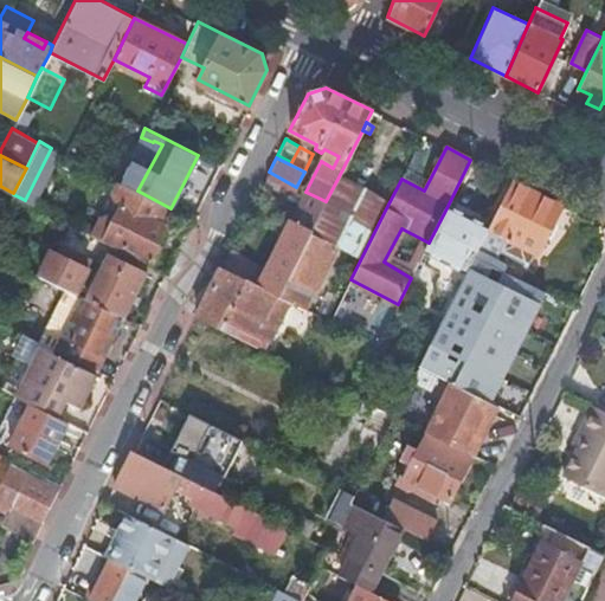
[(296,187),(269,172),(265,178),(294,193),(296,187)]
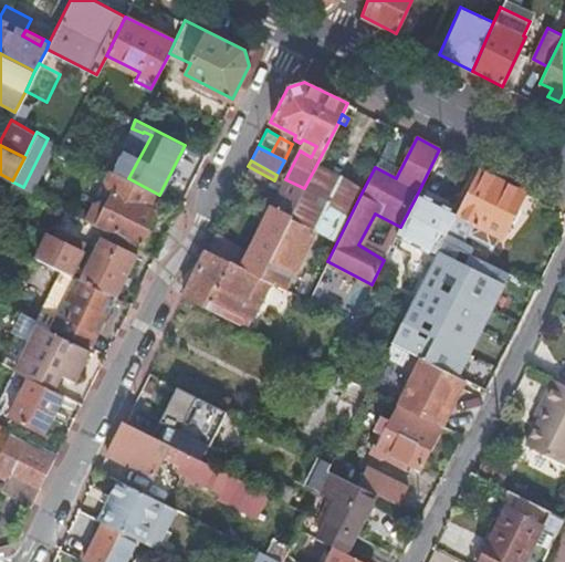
[(523,190),(479,168),(457,211),(456,214),(472,221),(466,236),(489,248),(497,235),(500,236),(523,190)]
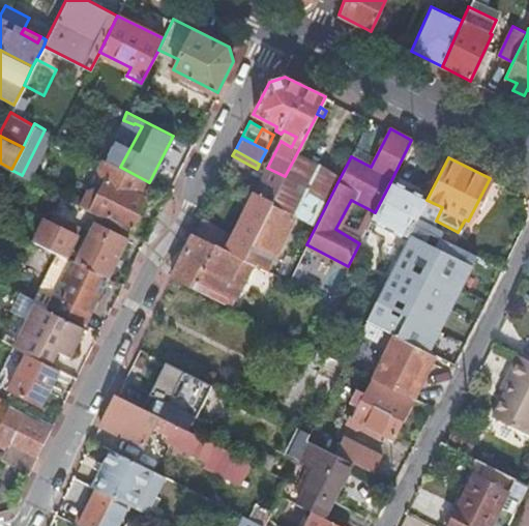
[(84,194),(79,204),(90,209),(91,207),(131,227),(147,198),(143,196),(149,182),(120,167),(103,158),(94,174),(97,181),(92,193),(91,193),(84,194)]
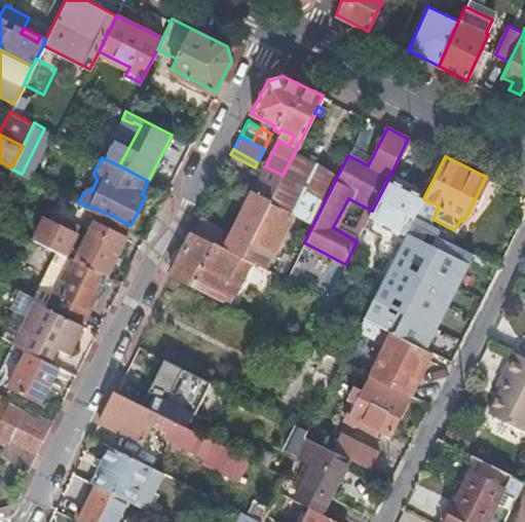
[(269,201),(312,226),(335,181),(292,157),(283,175),(269,201)]
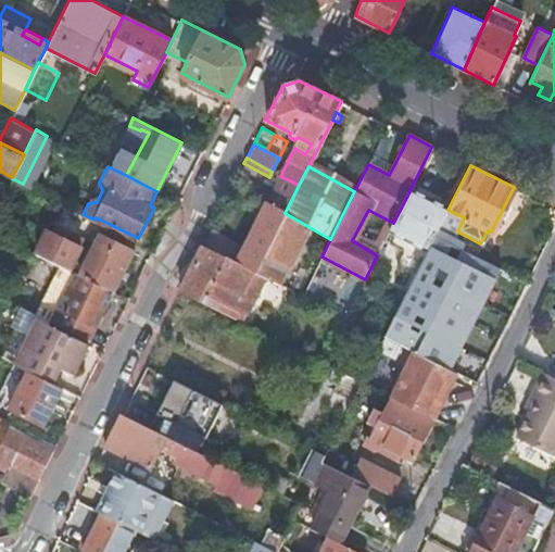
[(211,230),(203,245),(255,272),(282,218),(285,213),(299,185),(280,176),(243,247),(211,230)]
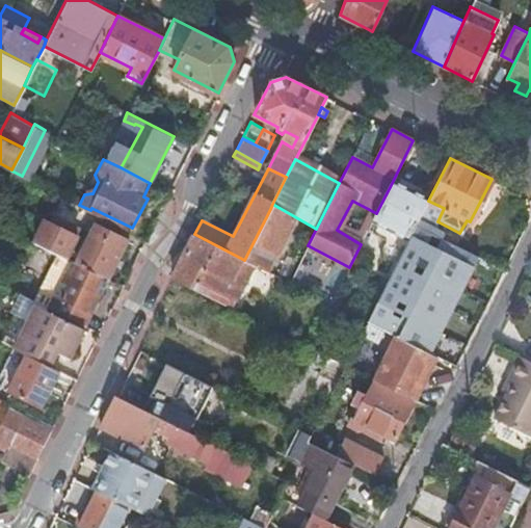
[(11,170),(0,192),(0,222),(1,223),(24,177),(22,176),(11,170)]
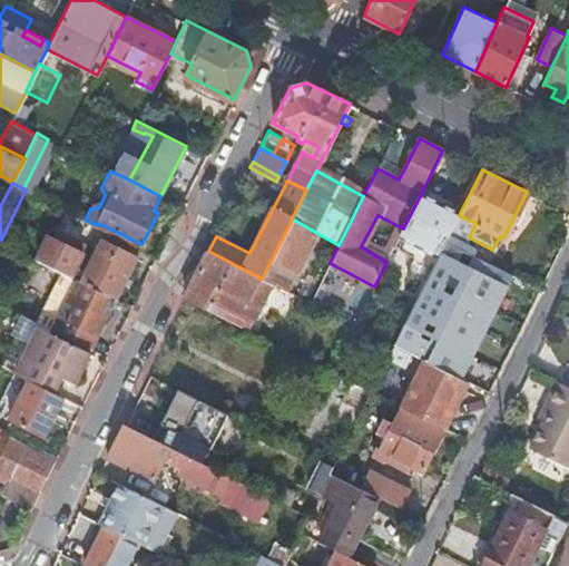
[(399,237),(438,257),(450,235),(459,215),(460,213),(443,206),(442,208),(420,196),(403,228),(399,237)]
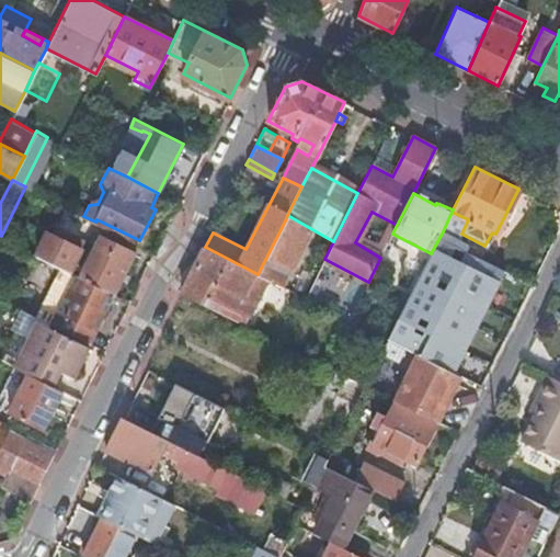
[(388,340),(416,355),(450,373),(501,271),(521,281),(530,286),(559,227),(559,209),(553,207),(529,240),(499,270),(463,251),(467,243),(443,231),(431,253),(426,263),(388,340)]
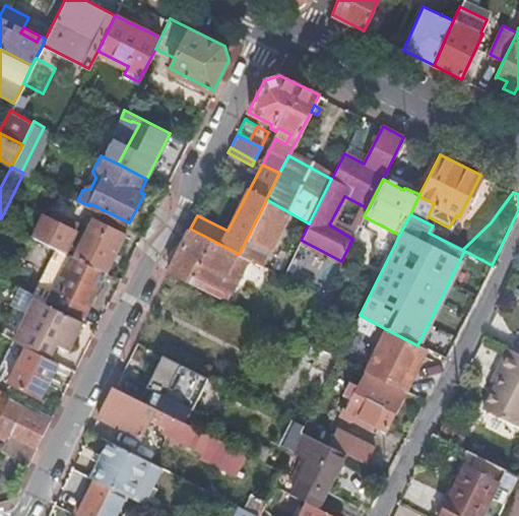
[(77,200),(64,193),(59,203),(81,215),(83,210),(87,212),(91,206),(88,205),(77,200)]
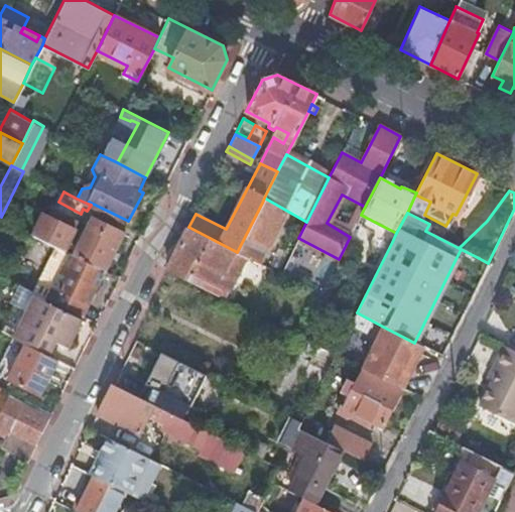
[(262,203),(237,252),(245,256),(257,262),(282,214),(262,203)]
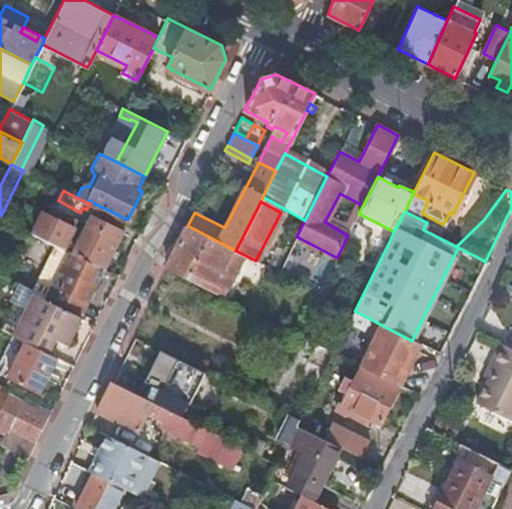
[(43,210),(33,230),(62,245),(76,217),(50,204),(46,211),(43,210)]
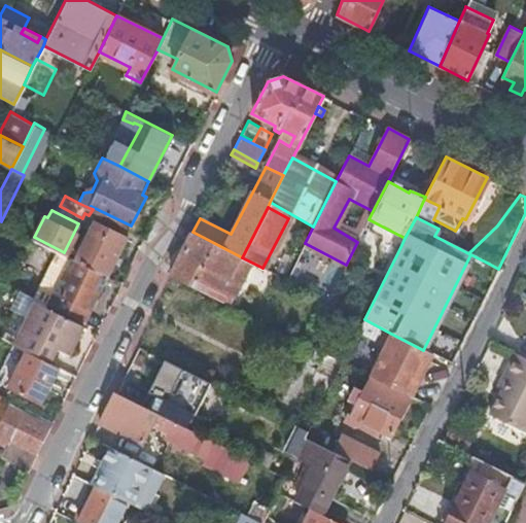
[(364,229),(400,247),(405,238),(369,219),(364,229)]
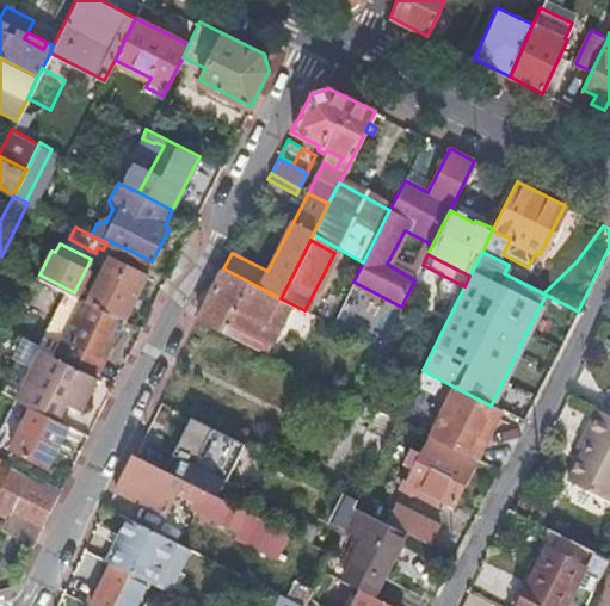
[(109,255),(86,298),(124,317),(146,274),(109,255)]
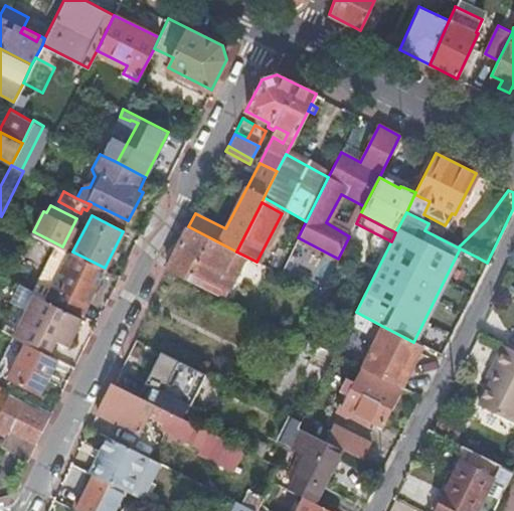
[(188,226),(166,271),(187,281),(191,273),(227,291),(244,256),(236,251),(188,226)]
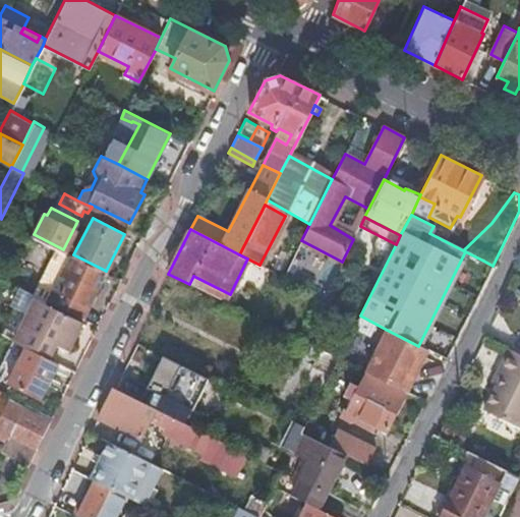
[(418,346),(425,349),(436,354),(483,261),(465,251),(418,346)]
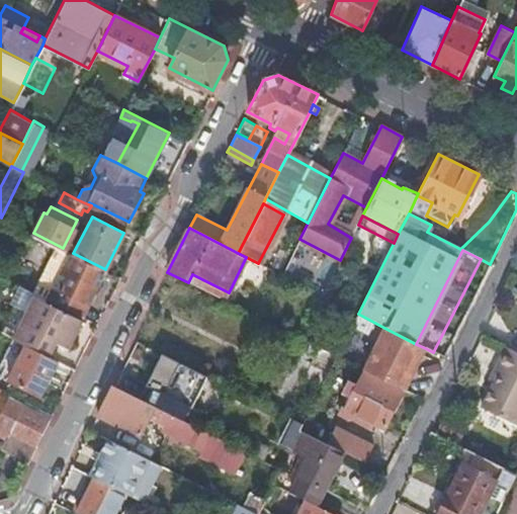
[(52,285),(47,296),(78,313),(84,302),(88,304),(105,269),(73,253),(70,251),(52,285)]
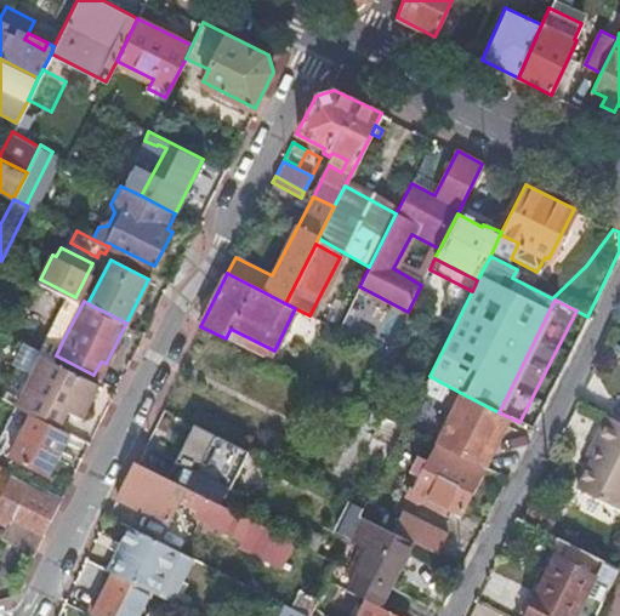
[(231,329),(226,338),(269,360),(274,351),(231,329)]
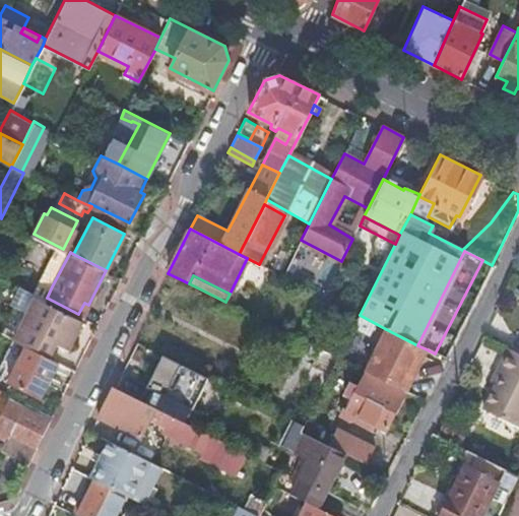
[(27,311),(13,338),(25,343),(48,355),(55,341),(68,347),(81,319),(45,301),(35,297),(27,311)]
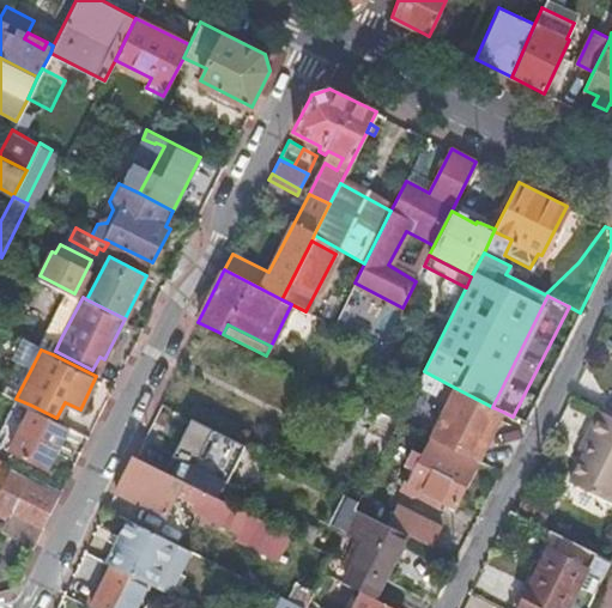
[(100,357),(92,370),(98,372),(104,359),(100,357)]
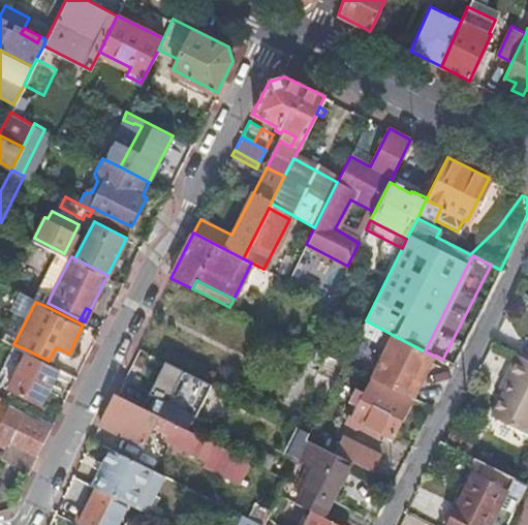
[(393,335),(372,378),(411,397),(432,354),(425,351),(393,335)]
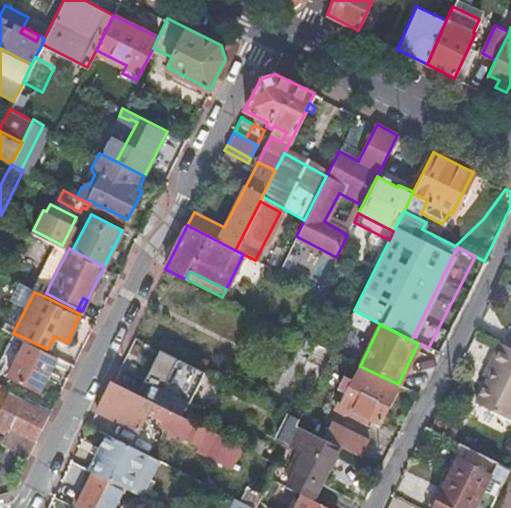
[(281,409),(288,413),(300,419),(312,394),(333,352),(302,337),(298,343),(310,350),(281,409)]
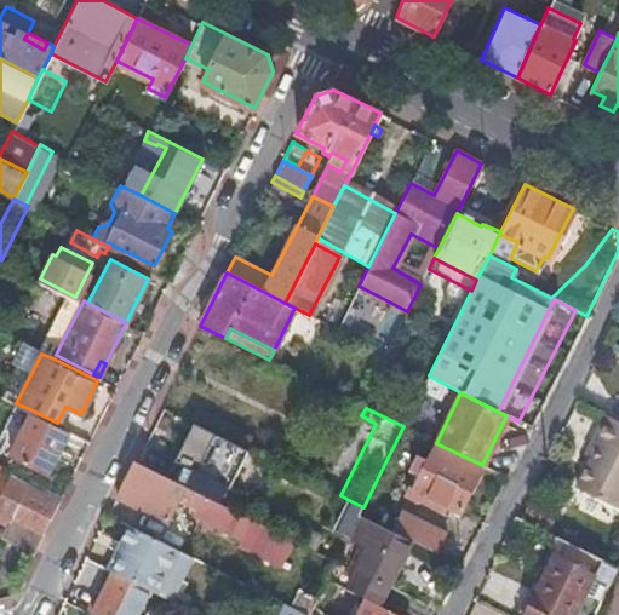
[(57,423),(30,409),(9,453),(46,472),(69,429),(57,423)]
